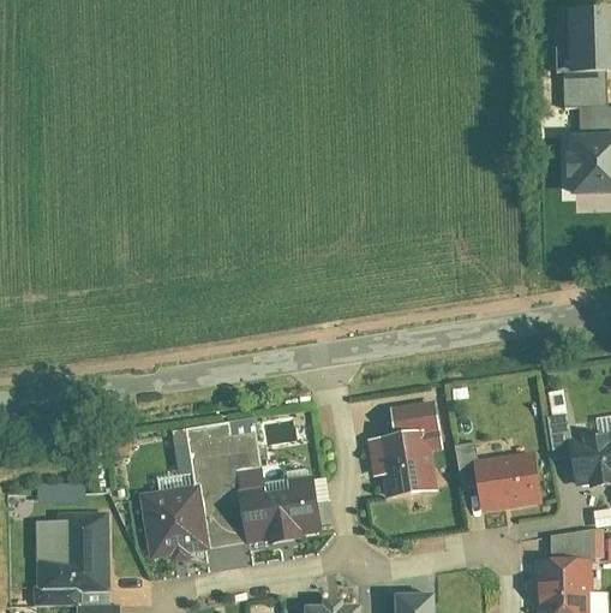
[(610,71),(610,13),(567,17),(570,73),(610,71)]
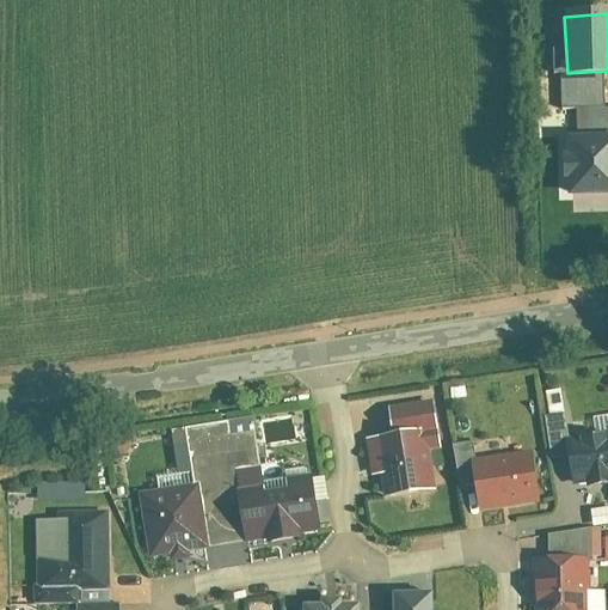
[(607,191),(607,139),(566,144),(570,195),(607,191)]
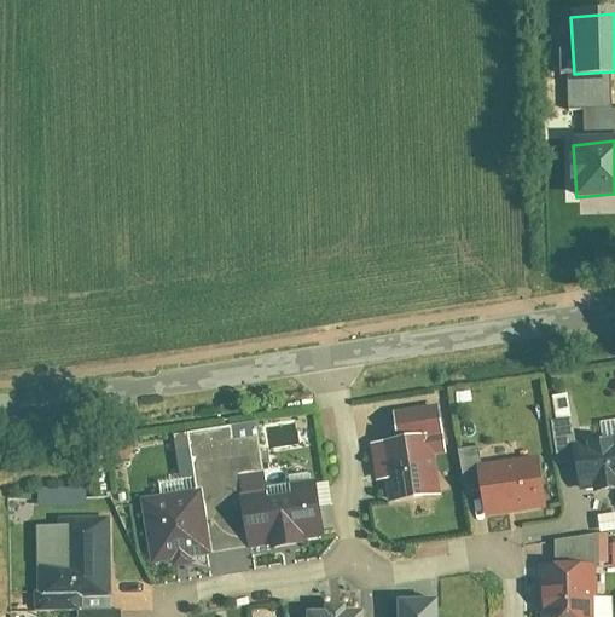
[(389,501),(440,492),(434,454),(447,451),(439,402),(394,409),(399,436),(371,440),(377,479),(386,477),(389,501)]
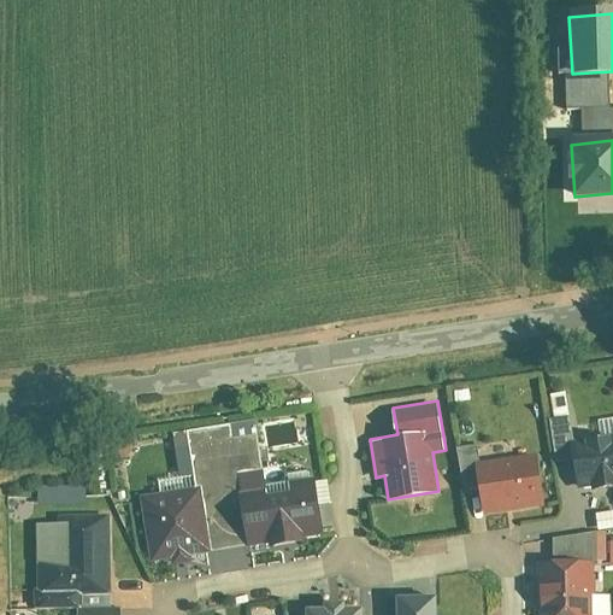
[(555,461),(573,458),(570,440),(566,414),(548,416),(555,461)]
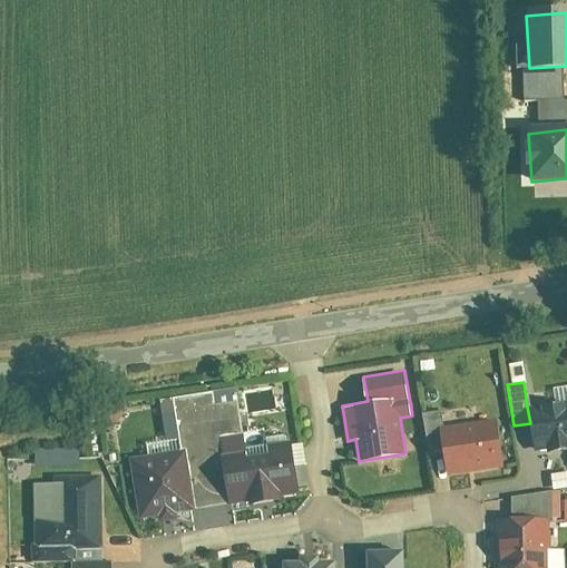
[(535,449),(566,443),(566,399),(527,407),(530,423),(535,449)]
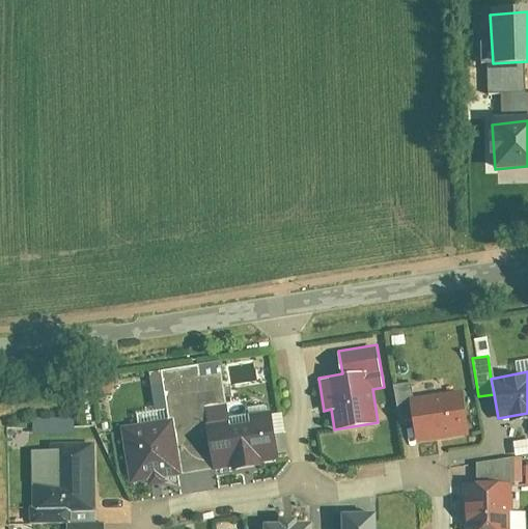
[(398,418),(415,416),(412,396),(409,382),(393,384),(398,418)]
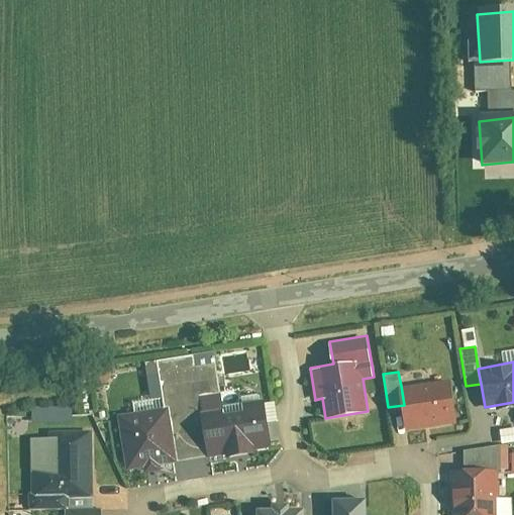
[(408,430),(454,422),(447,378),(401,386),(404,405),(408,430)]
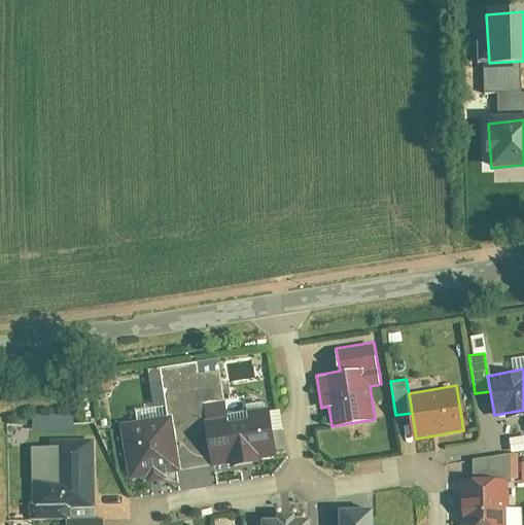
[(203,416),(210,464),(276,456),(269,407),(203,416)]
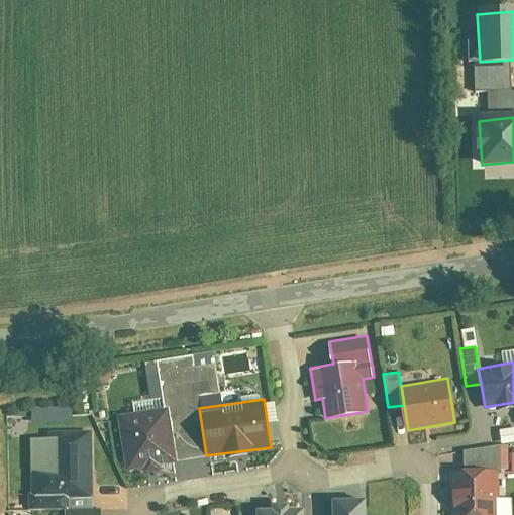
[(24,407),(25,422),(66,420),(65,405),(24,407)]
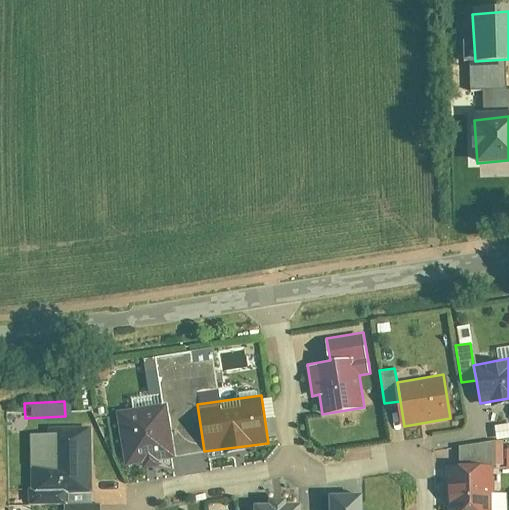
[(125,465),(175,456),(166,402),(116,411),(125,465)]
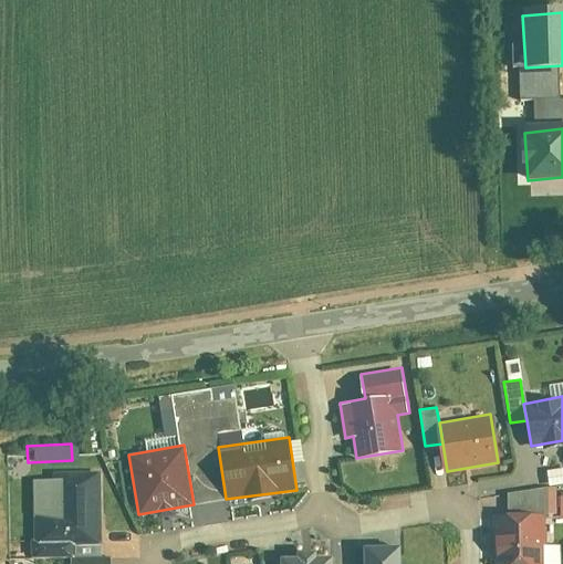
[(73,542),(102,542),(101,469),(33,469),(33,542),(73,542)]
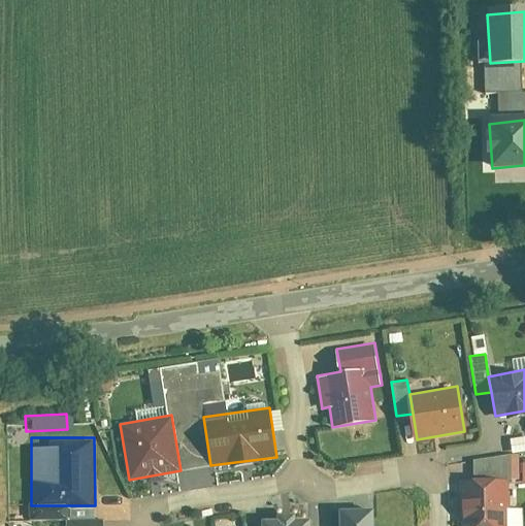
[(460,525),(507,525),(510,480),(462,479),(460,525)]
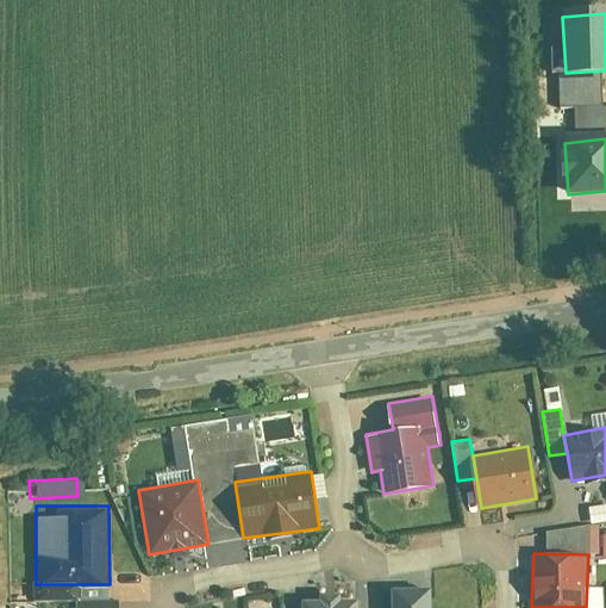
[(79,599),(79,584),(36,584),(33,584),(33,599),(79,599)]
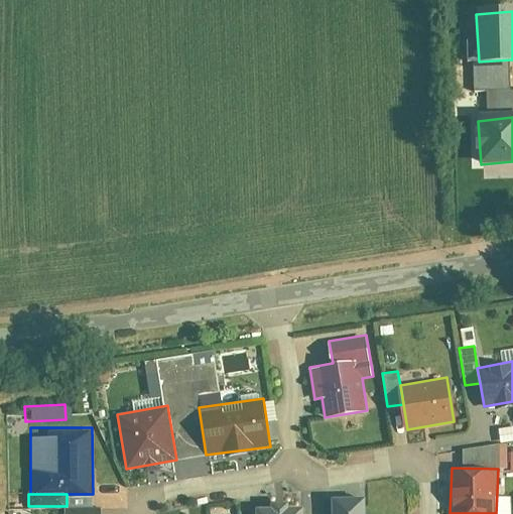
[(365,513),(365,497),(332,498),(332,513),(365,513)]
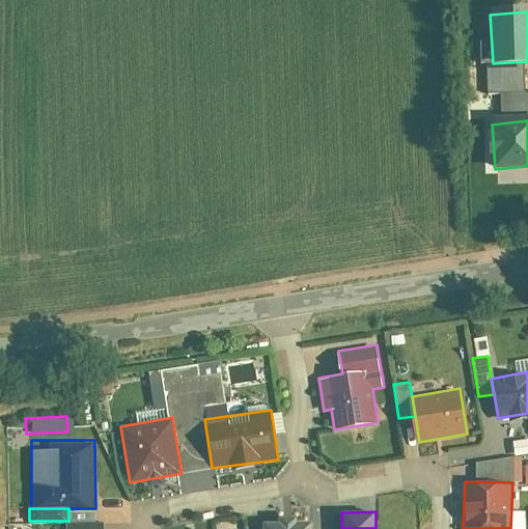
[(261,528),(310,528),(310,523),(296,523),(296,517),(278,517),(278,523),(262,523),(261,528)]
